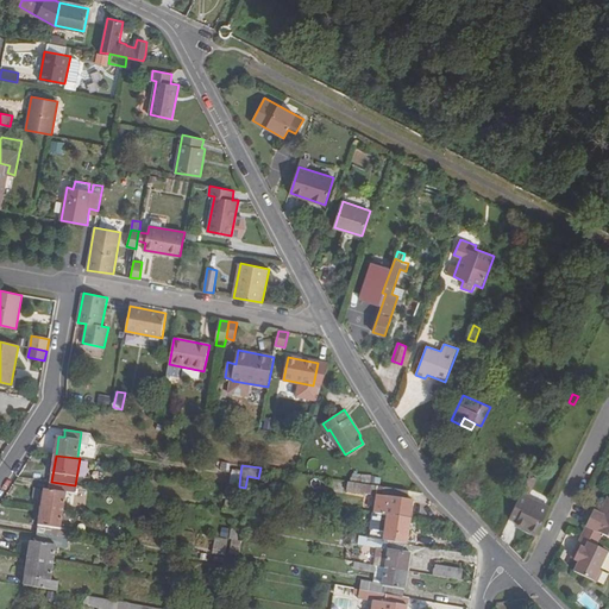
[(366,484),(365,476),(355,473),(350,481),(366,484)]
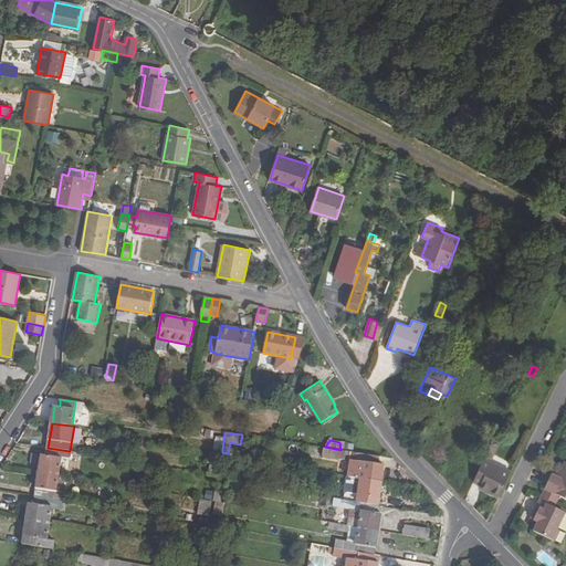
[(499,496),(511,471),(491,461),(500,444),(493,441),(473,481),(481,484),(479,488),(499,496)]
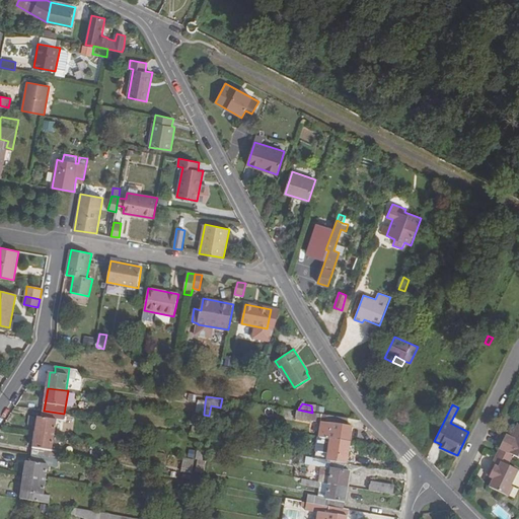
[(347,425),(347,418),(315,413),(312,413),(298,410),(297,411),(296,418),(321,422),(319,436),(331,438),(350,441),(352,426),(347,425)]
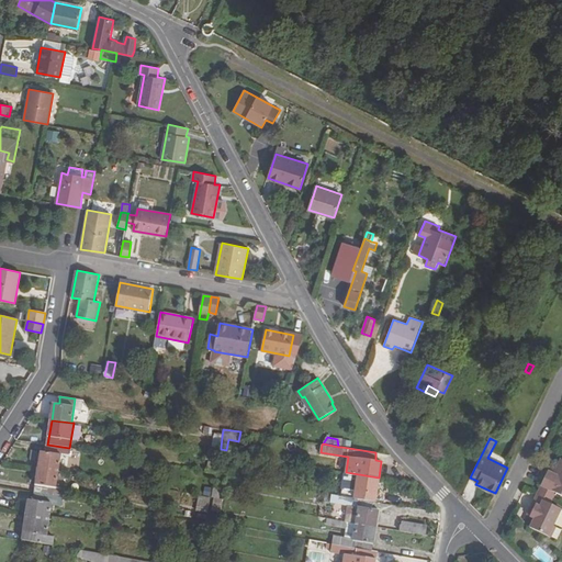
[(38,468),(58,471),(60,454),(68,456),(69,448),(47,445),(46,452),(41,451),(38,468)]
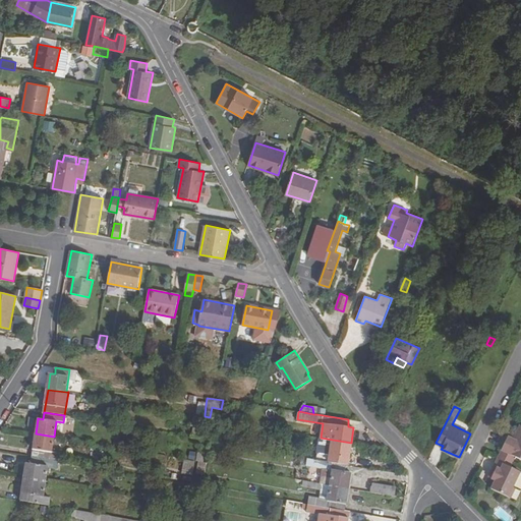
[(199,439),(205,416),(193,414),(191,426),(194,427),(192,438),(199,439)]
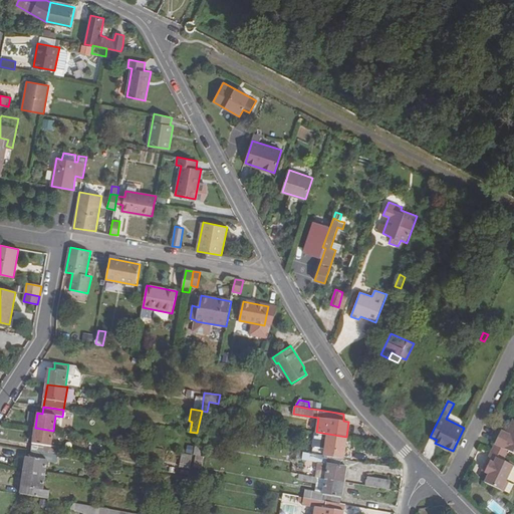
[(513,422),(511,429),(508,427),(505,432),(503,431),(496,444),(510,451),(513,452),(513,422)]
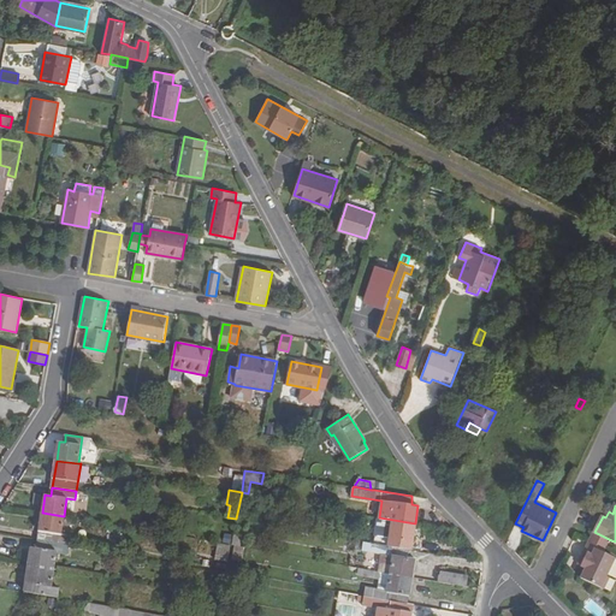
[(42,513),(37,539),(60,543),(61,533),(64,516),(42,513)]
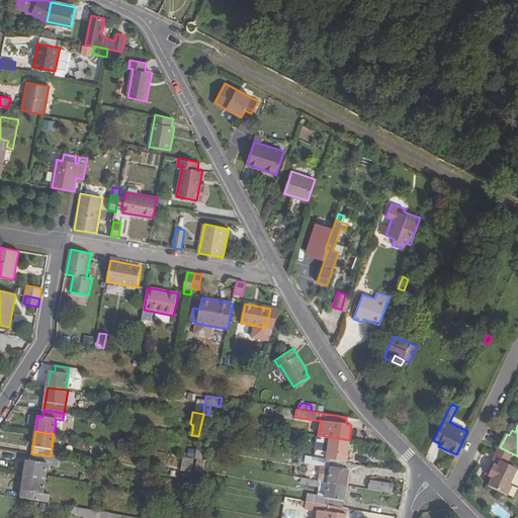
[(349,440),(331,437),(328,452),(308,449),(307,455),(344,462),(345,455),(346,455),(349,440)]
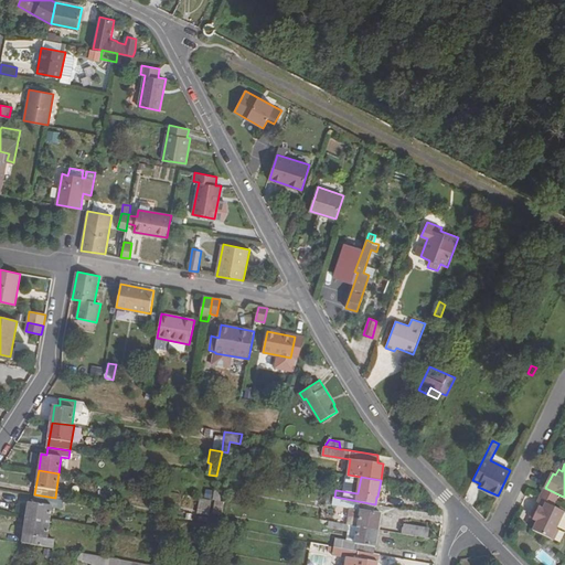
[(215,500),(220,501),(222,486),(219,484),(217,489),(214,489),(213,496),(213,500),(215,500)]
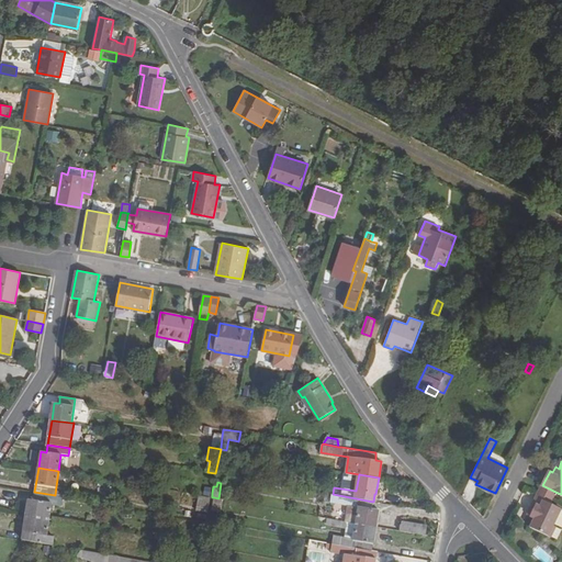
[(558,493),(542,485),(540,491),(554,498),(558,493)]
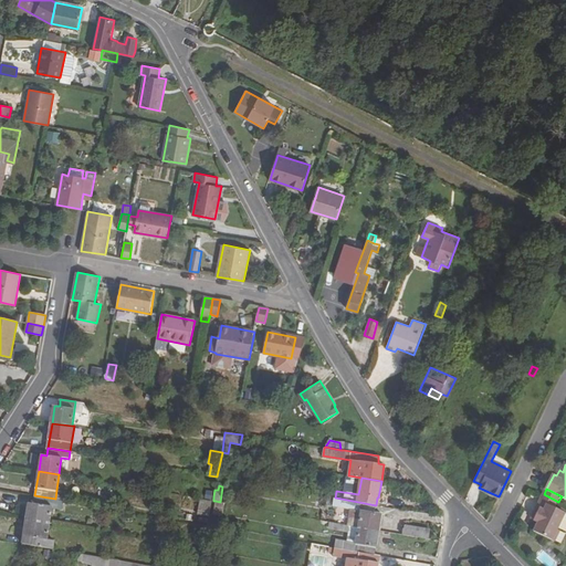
[(558,502),(544,494),(541,500),(556,507),(558,502)]
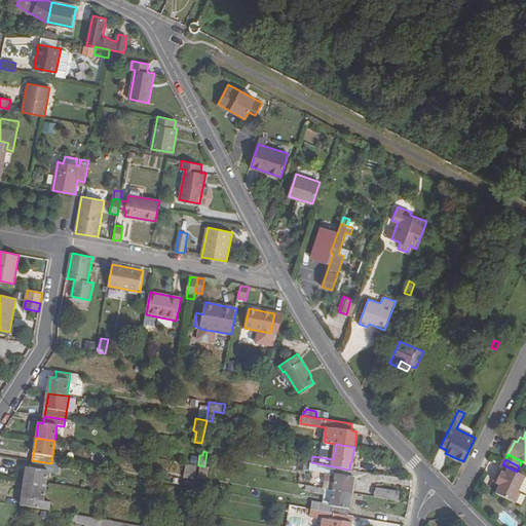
[(58,474),(59,465),(51,463),(32,460),(31,468),(27,467),(25,483),(46,487),(48,472),(58,474)]
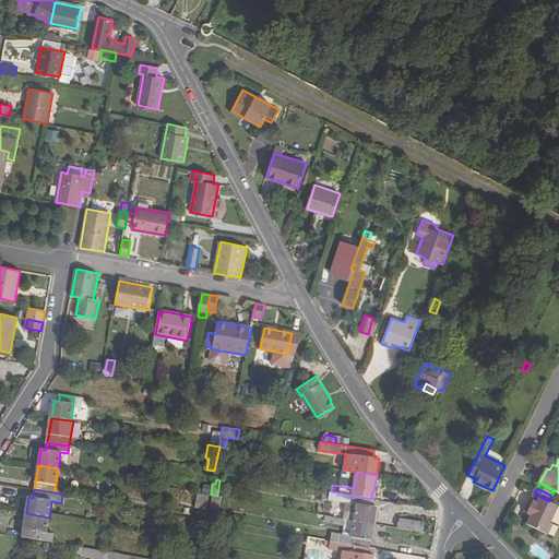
[(371,499),(331,491),(330,491),(329,499),(347,502),(345,513),(344,519),(346,519),(353,520),(373,524),(377,508),(370,507),(371,499)]
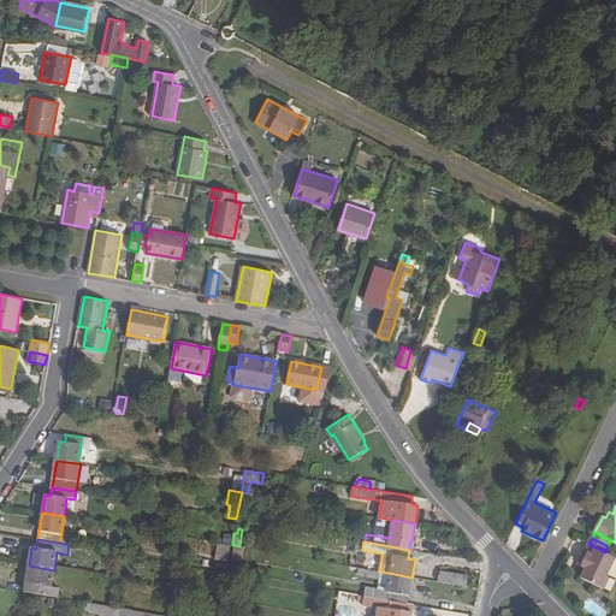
[(227,562),(230,546),(217,544),(214,560),(227,562)]
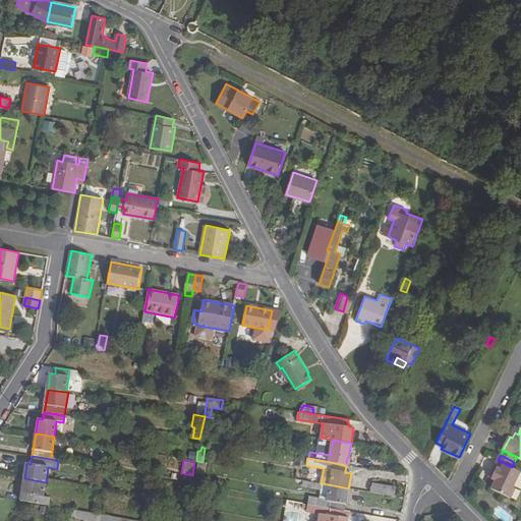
[(520,471),(512,467),(498,460),(491,472),(495,474),(493,477),(496,479),(491,488),(511,498),(516,488),(514,487),(520,472),(520,471)]
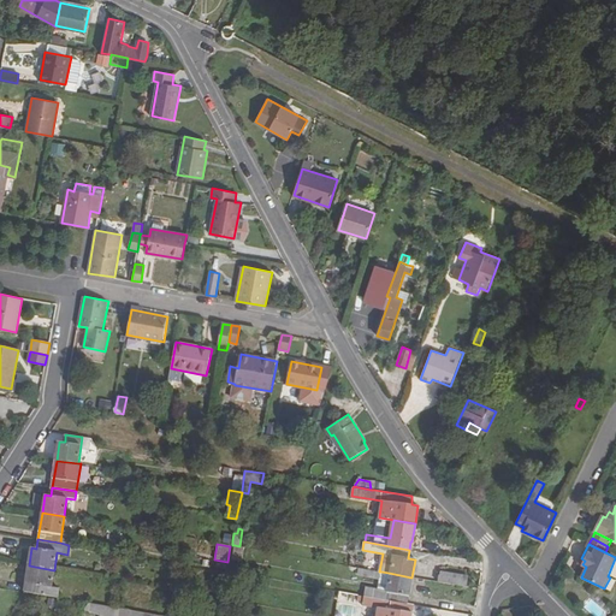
[(242,560),(243,548),(240,546),(235,545),(234,558),(242,560)]
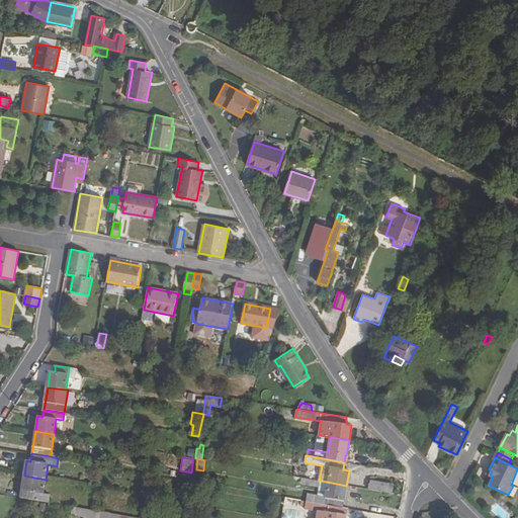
[(42,494),(46,480),(24,476),(20,498),(49,502),(50,495),(42,494)]
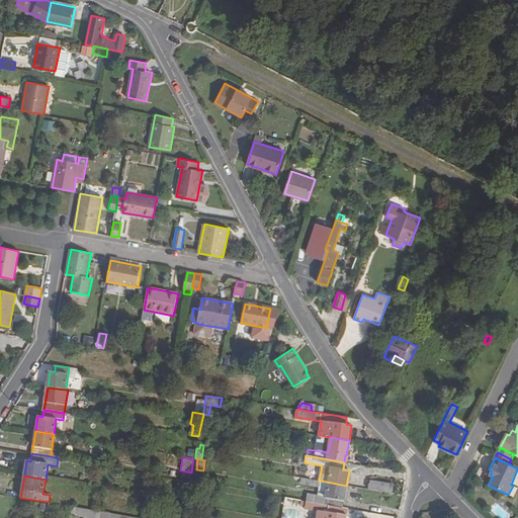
[(182,480),(163,477),(162,484),(181,488),(182,480)]
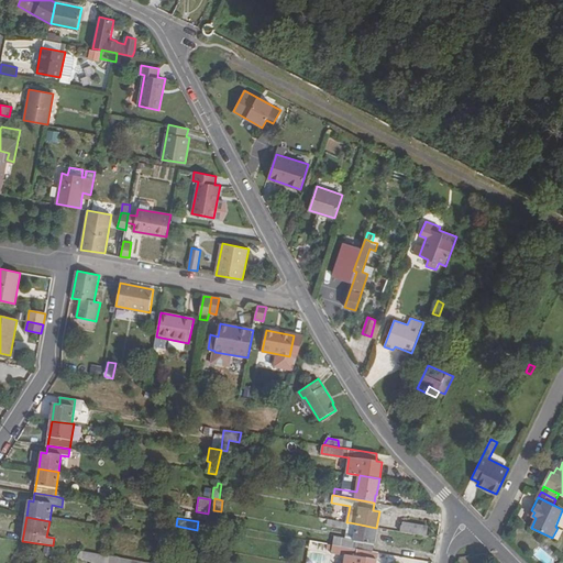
[(349,522),(346,522),(330,519),(328,519),(327,526),(346,529),(349,522)]
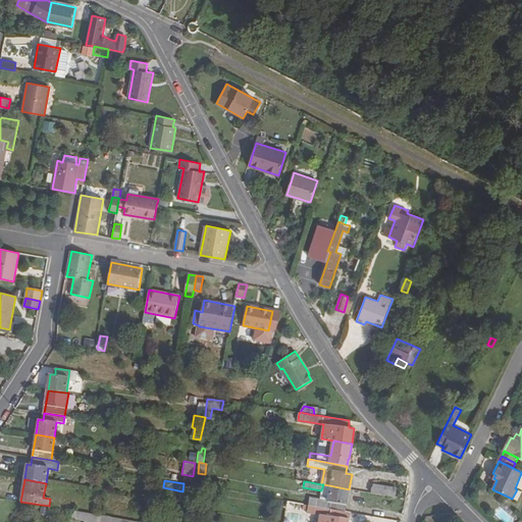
[(323,484),(321,490),(320,499),(327,501),(329,485),(323,484)]
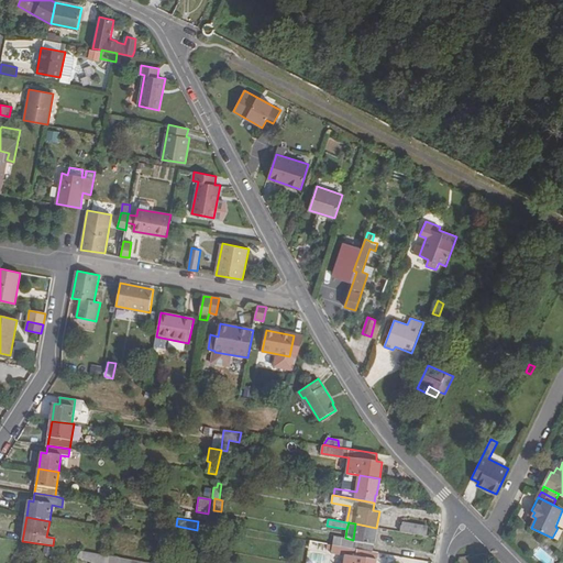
[(403,522),(400,532),(427,536),(428,527),(403,522)]
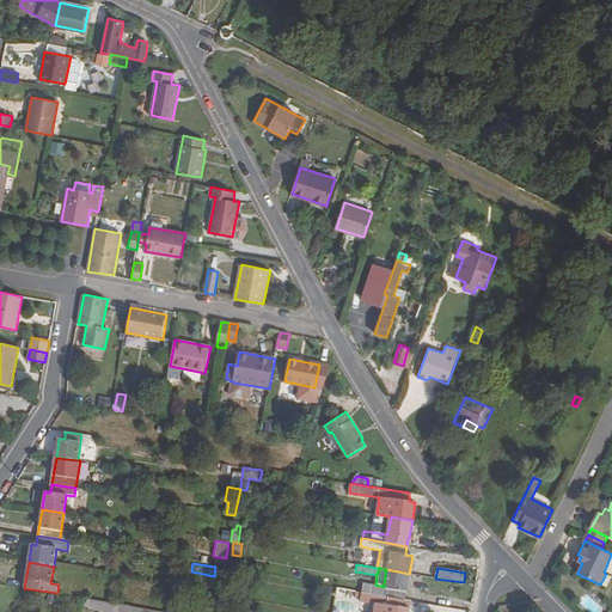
[(362,592),(404,599),(405,592),(407,592),(409,574),(386,569),(384,587),(375,585),(365,583),(362,592)]
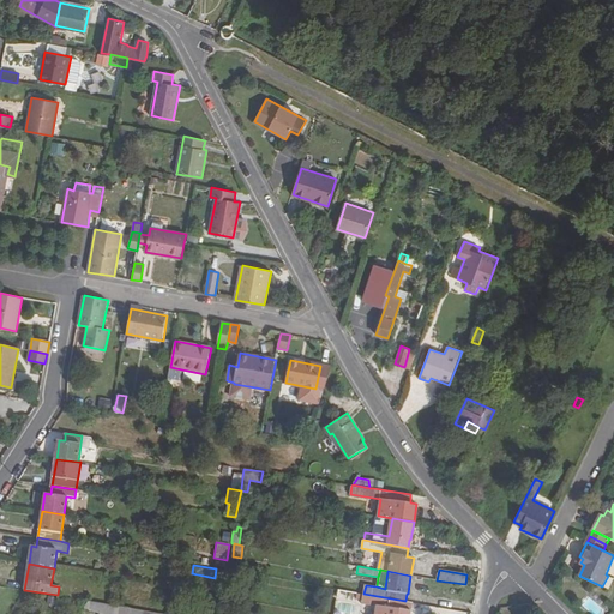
[(409,613),(410,611),(404,609),(405,601),(363,594),(362,603),(377,606),(374,613),(409,613)]
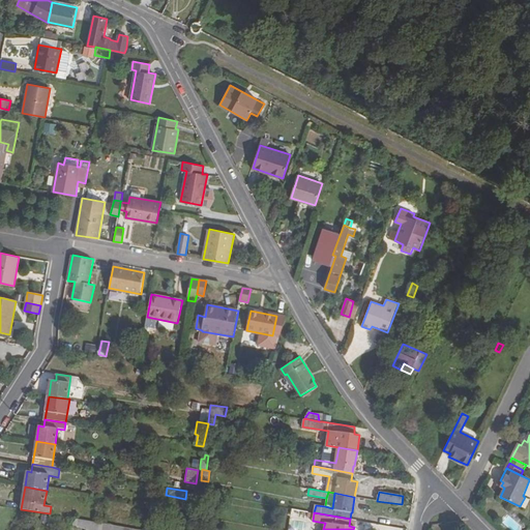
[(78,526),(90,529),(100,529),(105,524),(79,519),(78,526)]
